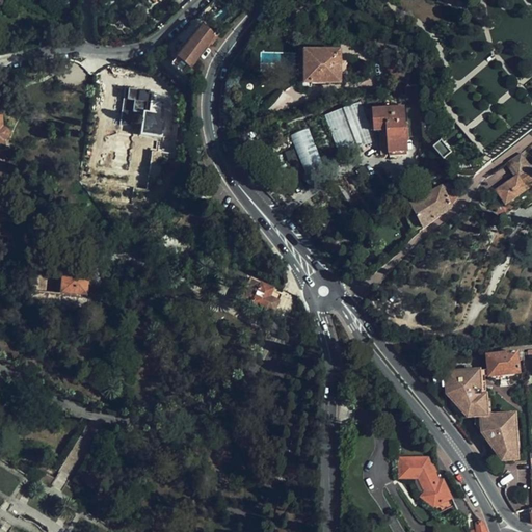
[(208,46),(210,47),(211,45),(216,40),(212,35),(213,33),(205,26),(196,35),(177,58),(170,67),(184,78),(189,71),(208,46)]
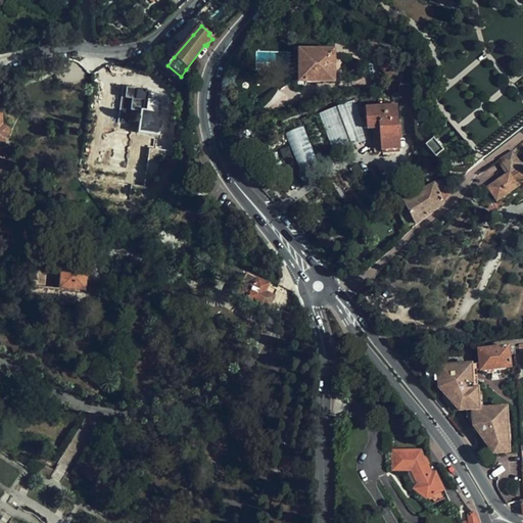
[(174,57),(193,35),(191,33),(172,55),(174,57)]
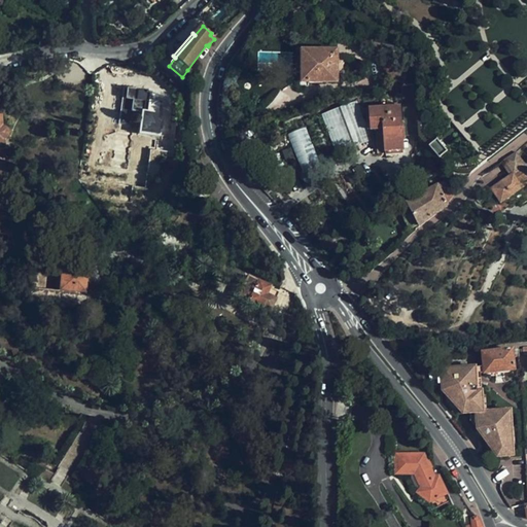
[(373,42),(371,51),(390,56),(389,46),(373,42)]
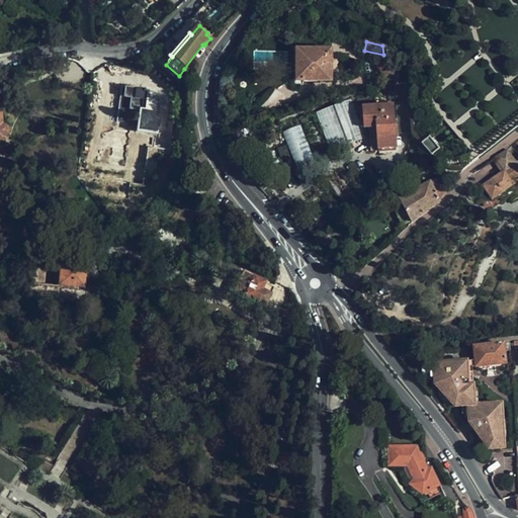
[(296,51),(296,63),(300,63),(300,82),(331,82),(331,72),(333,72),(333,55),(324,54),(324,51),(296,51)]
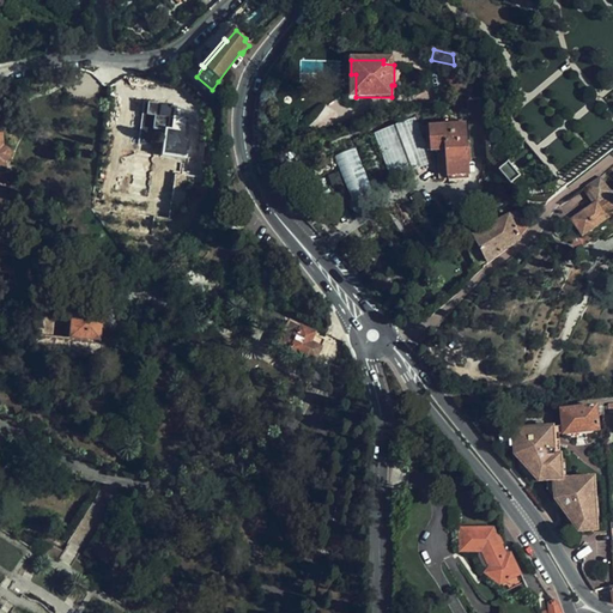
[(356,74),(351,74),(345,74),(345,97),(356,97),(356,74)]
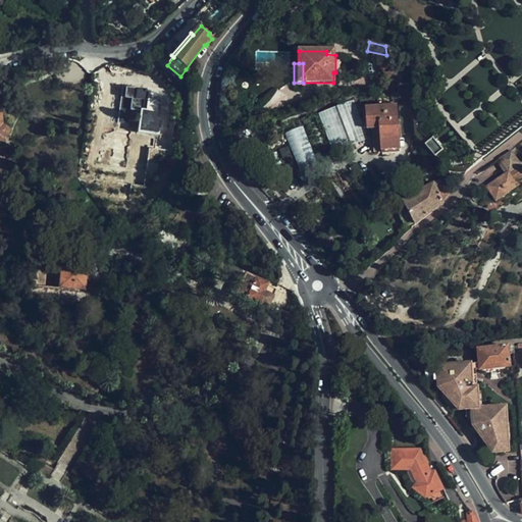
[(137,72),(136,84),(127,83),(127,93),(125,108),(123,109),(122,112),(122,115),(127,119),(132,119),(133,117),(144,118),(147,85),(148,73),(137,72)]
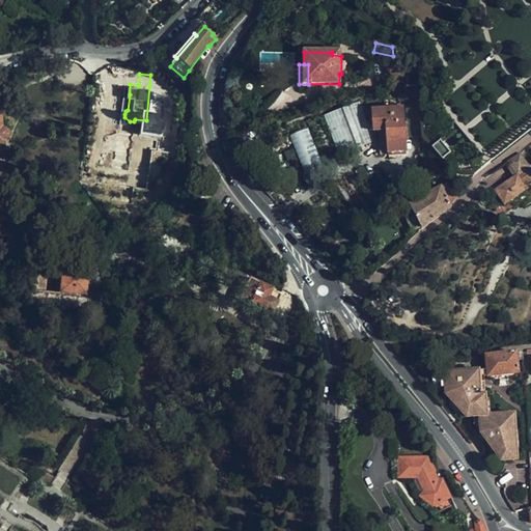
[(390,81),(390,90),(404,87),(410,86),(409,80),(390,81)]
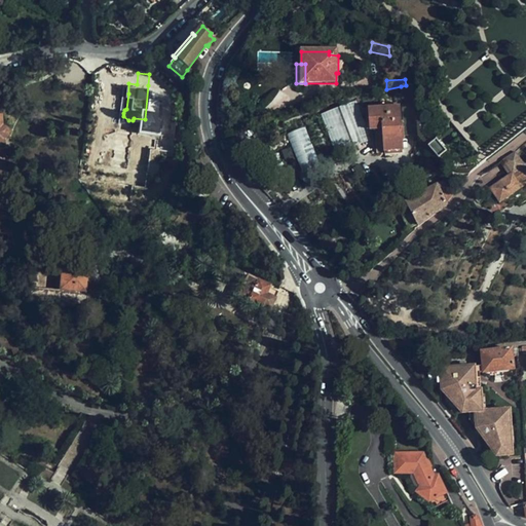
[(128,83),(120,82),(119,92),(128,94),(128,83)]
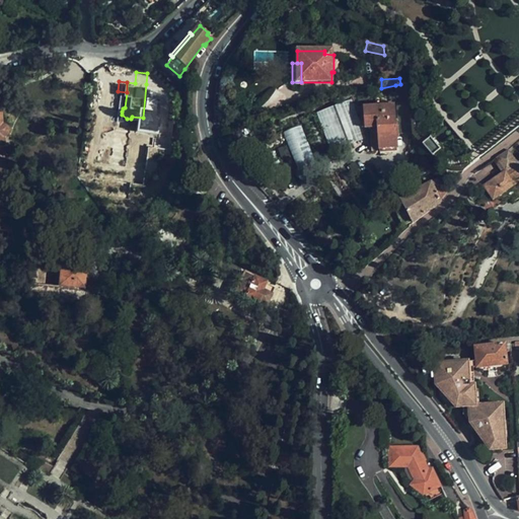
[(400,84),(395,85),(395,92),(376,94),(376,102),(396,101),(399,135),(413,134),(409,82),(400,84)]
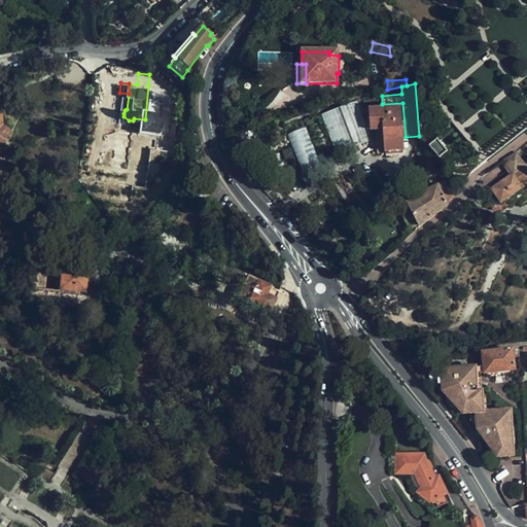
[(337,153),(359,145),(371,140),(355,102),(322,114),(337,153)]
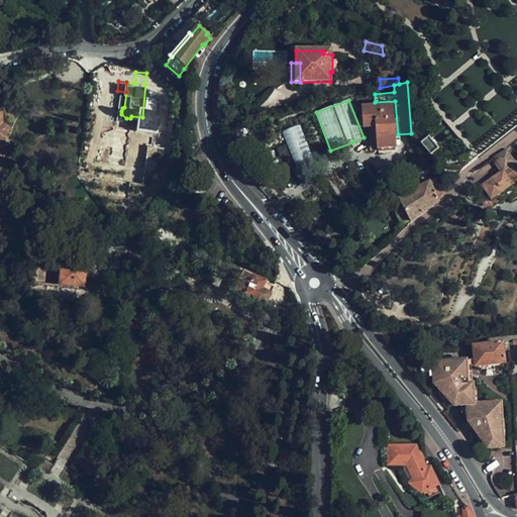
[(392,105),(363,107),(364,128),(369,128),(371,149),(396,147),(392,105)]
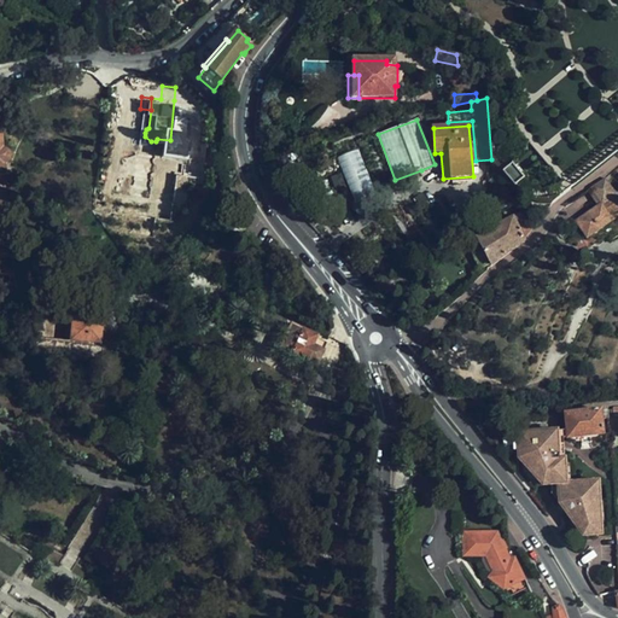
[(0,213),(6,213),(6,209),(16,209),(15,191),(5,192),(4,165),(7,164),(10,161),(11,156),(7,152),(3,149),(3,136),(0,136),(0,213)]
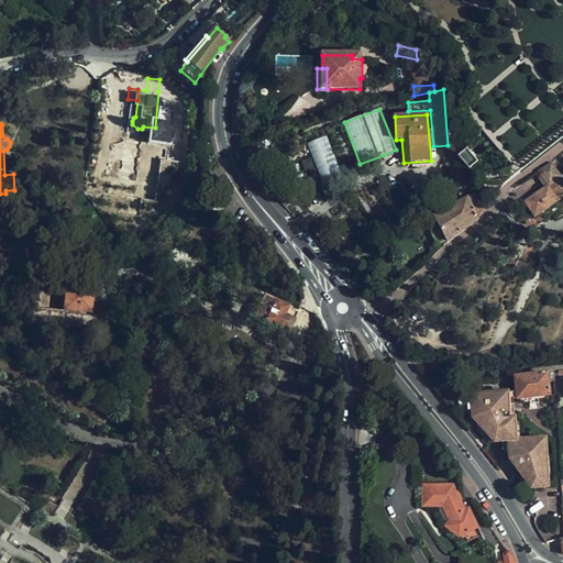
[(467,151),(459,158),(468,169),(477,163),(467,151)]
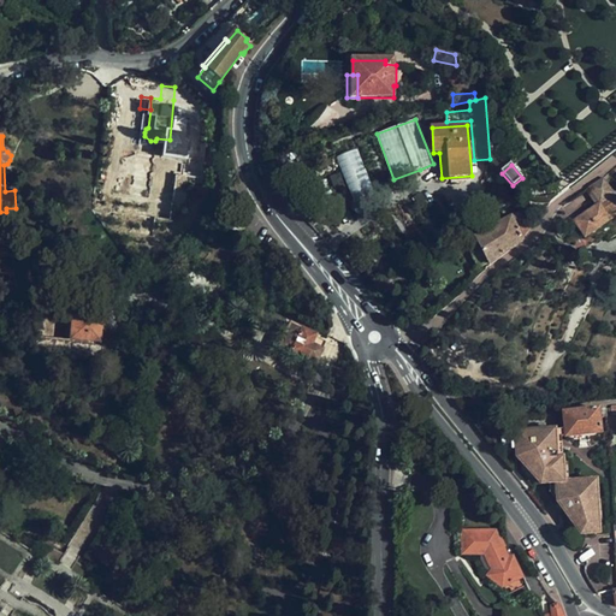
[(184,202),(188,177),(176,176),(172,200),(184,202)]
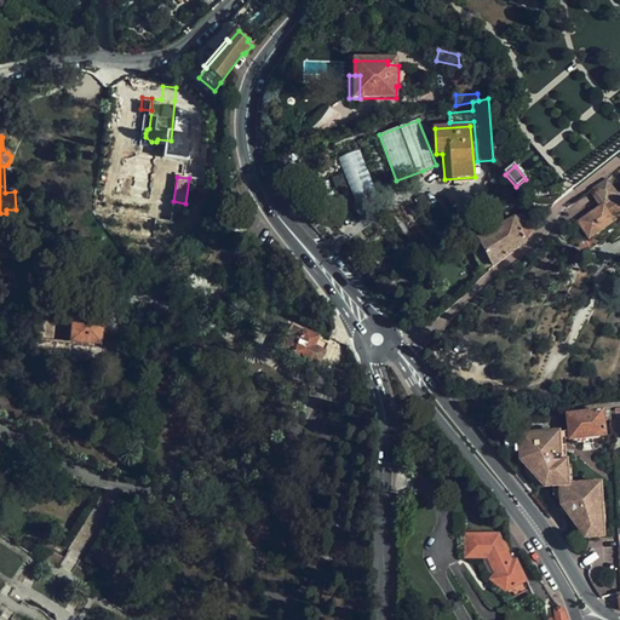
[(613,217),(619,212),(619,197),(608,181),(593,190),(603,206),(579,224),(590,240),(616,222),(613,217)]
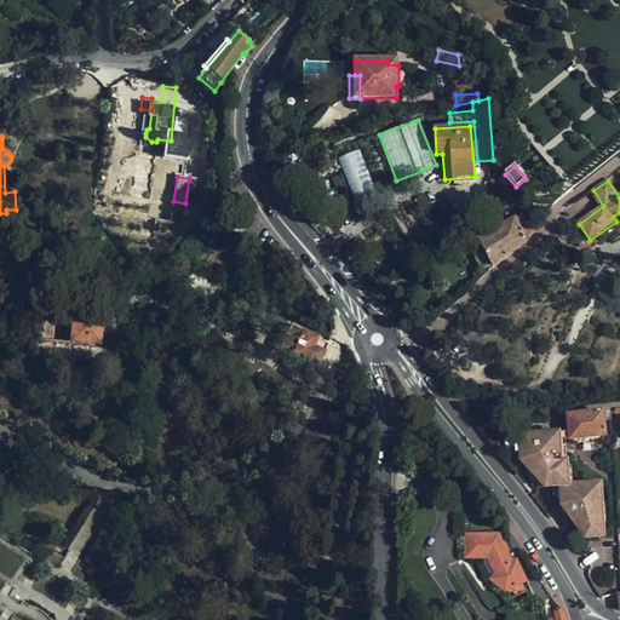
[(199,185),(189,185),(190,206),(200,205),(199,185)]
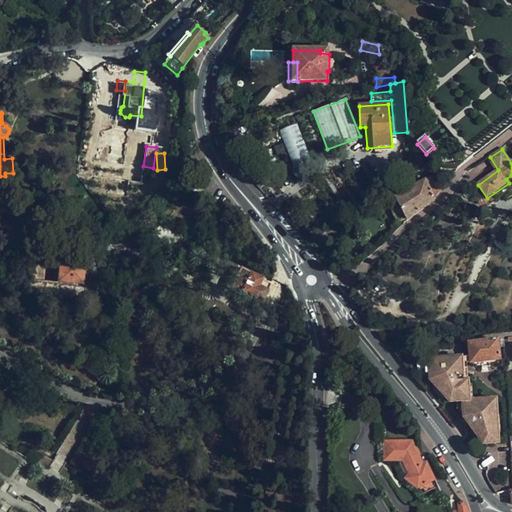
[(181,165),(184,177),(198,172),(195,161),(181,165)]
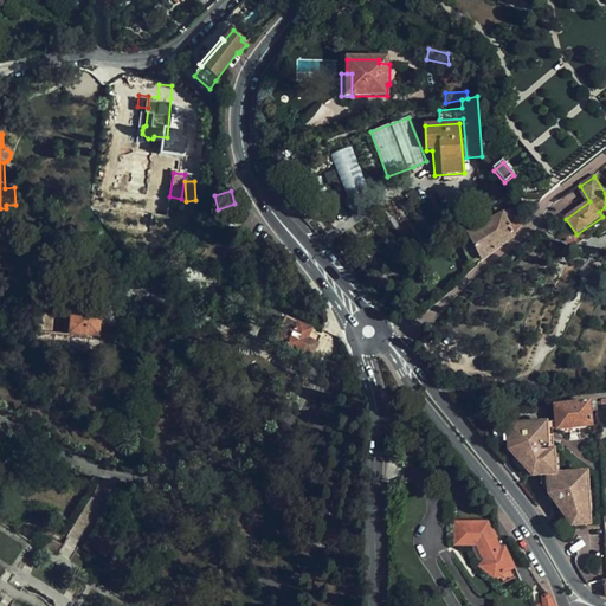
[(468,233),(483,260),(513,239),(513,237),(521,225),(511,208),(488,221),(485,216),(478,220),(481,225),(468,233)]
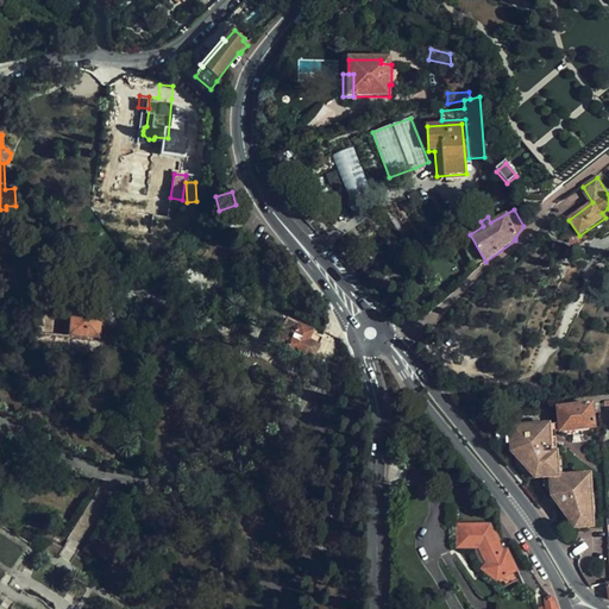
[(224,227),(234,234),(238,230),(227,223),(224,227)]
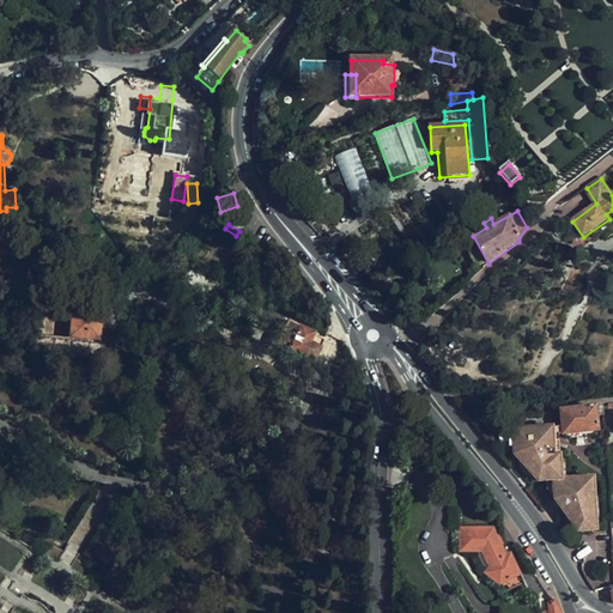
[(102,309),(72,307),(70,339),(99,340),(102,309)]
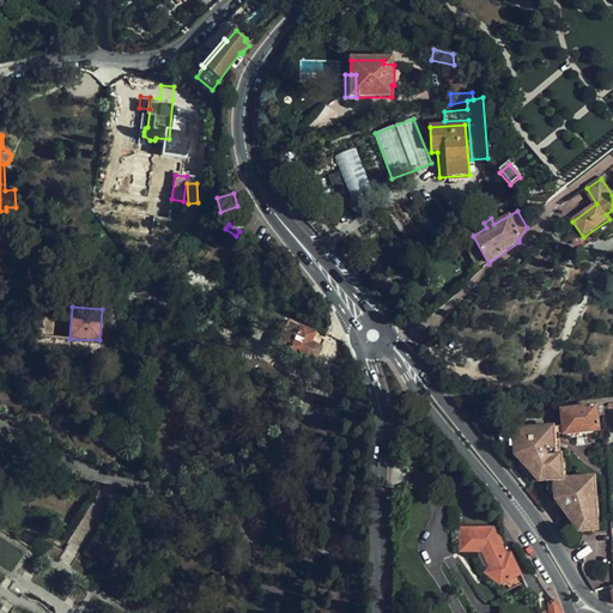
[(314,362),(320,349),(310,344),(313,337),(314,334),(287,322),(275,350),(287,356),(290,351),(314,362)]
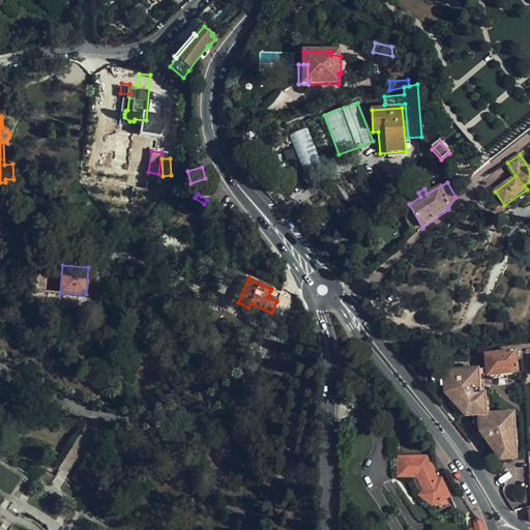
[(268,297),(276,301),(280,295),(270,291),(268,297)]
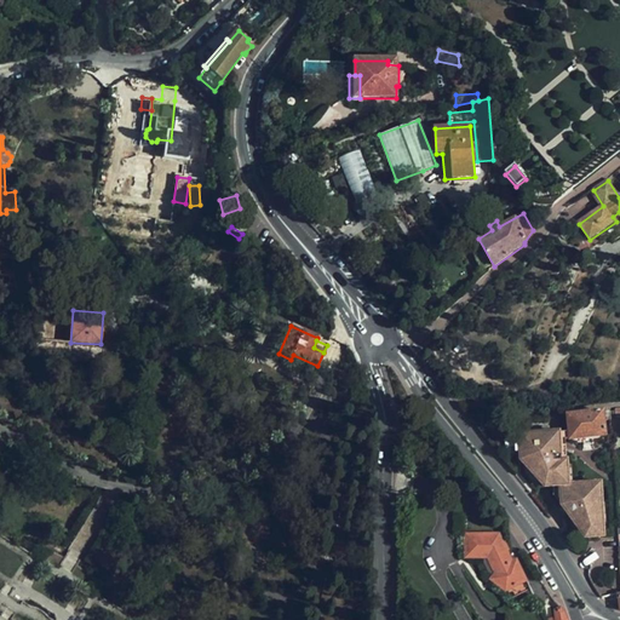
[(463,389),(459,397),(468,400),(471,391),(463,389)]
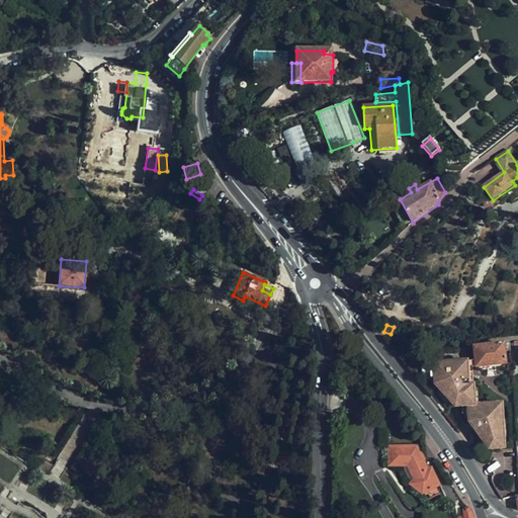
[(505,345),(475,348),(477,362),(477,369),(507,366),(505,345)]
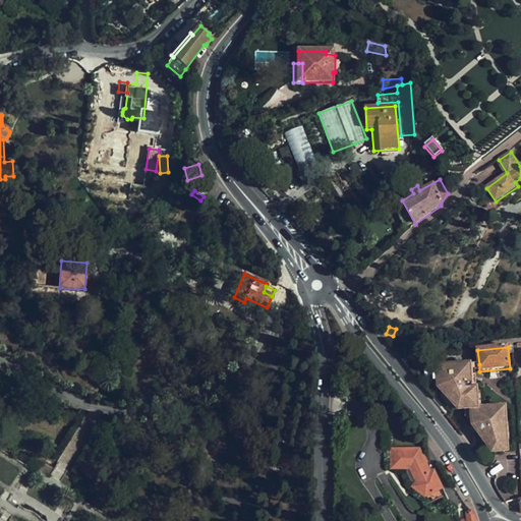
[(479,371),(479,364),(437,367),(439,388),(459,411),(471,410),(478,409),(475,371),(479,371)]
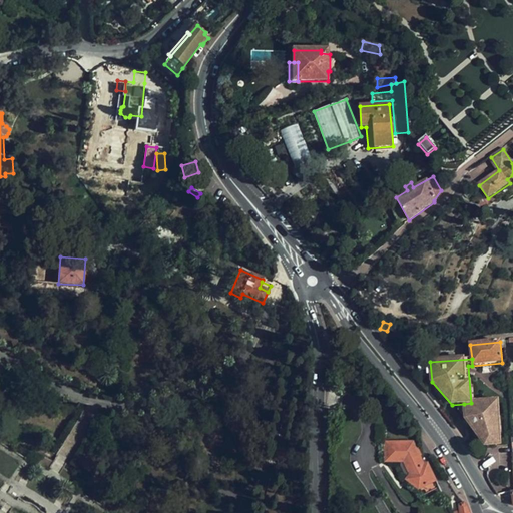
[(471,403),(464,404),(465,420),(484,446),(500,446),(497,402),(471,403)]
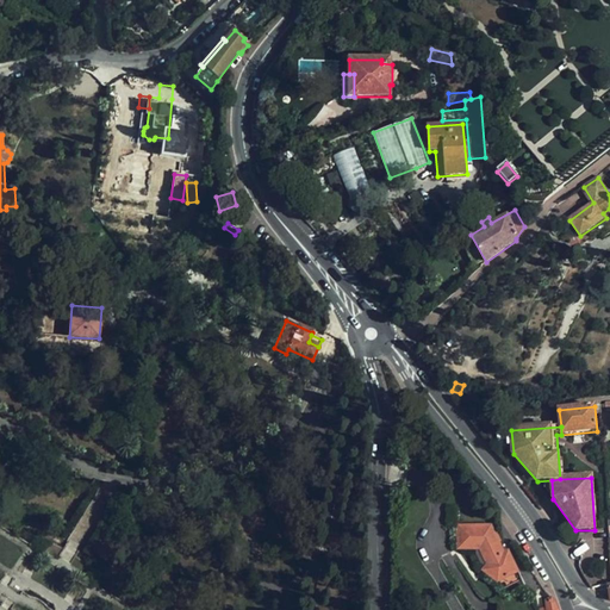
[(459,547),(477,549),(480,549),(487,564),(486,566),(484,570),(498,582),(518,571),(509,552),(506,553),(500,542),(502,541),(497,533),(496,534),(492,526),(460,526),(459,547)]
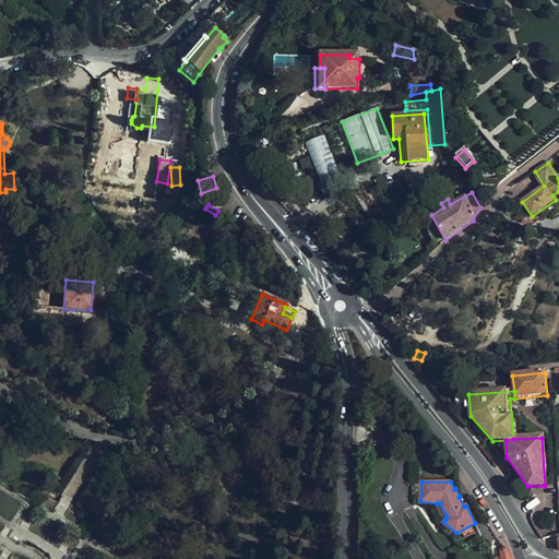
[(440,503),(437,503),(438,509),(441,515),(445,519),(447,516),(440,503)]
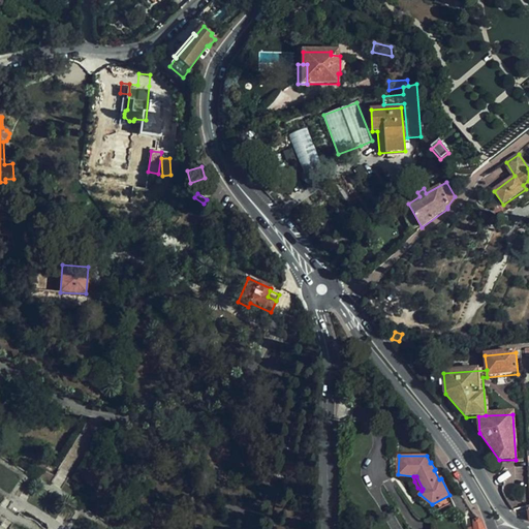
[(471,528),(484,528),(483,523),(479,520),(469,523),(471,528)]
